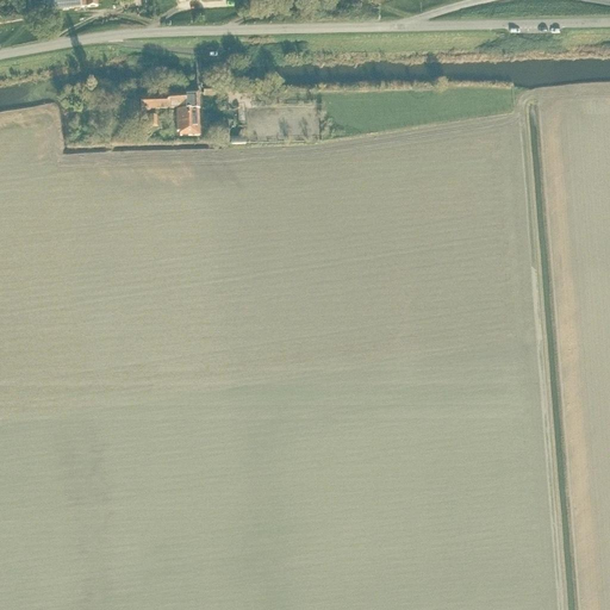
[(41,0),(43,12),(97,7),(95,0),(41,0)]
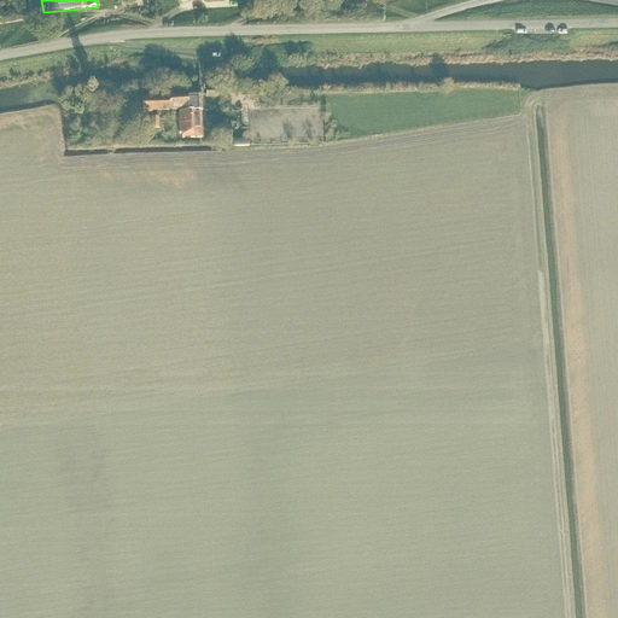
[(182,124),(181,134),(181,139),(202,138),(200,112),(202,112),(200,94),(187,95),(188,112),(190,112),(191,126),(182,124)]
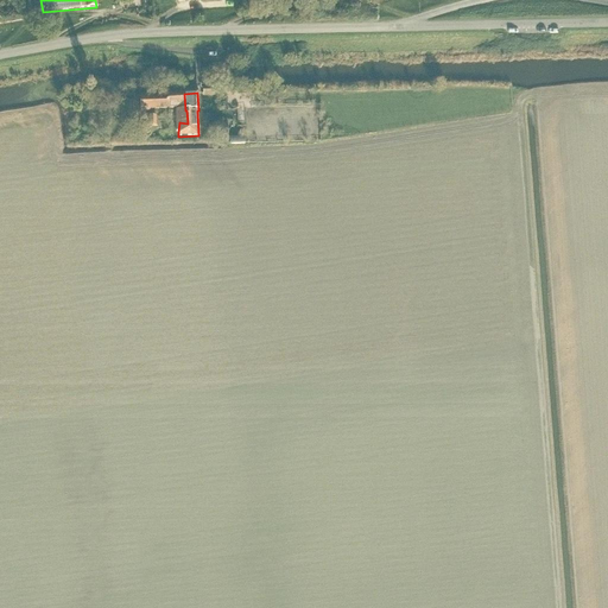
[(168,108),(166,95),(166,94),(139,96),(140,112),(151,112),(151,111),(159,109),(158,109),(168,108)]
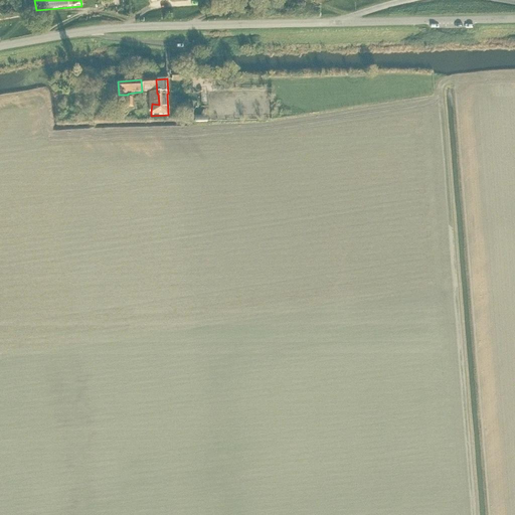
[(152,104),(159,105),(158,94),(157,94),(156,79),(141,80),(142,92),(142,93),(150,92),(151,94),(149,94),(149,113),(151,112),(152,104)]
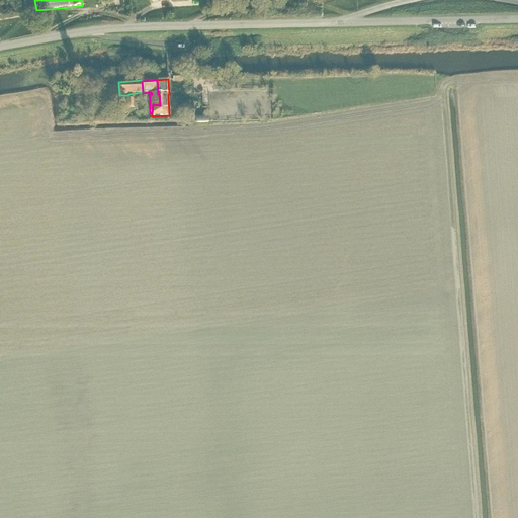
[(121,108),(133,108),(133,99),(121,99),(121,108)]
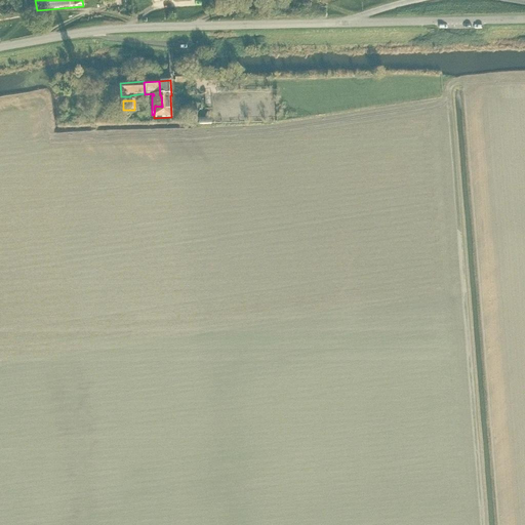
[(191,108),(179,108),(179,116),(191,116),(191,108)]
